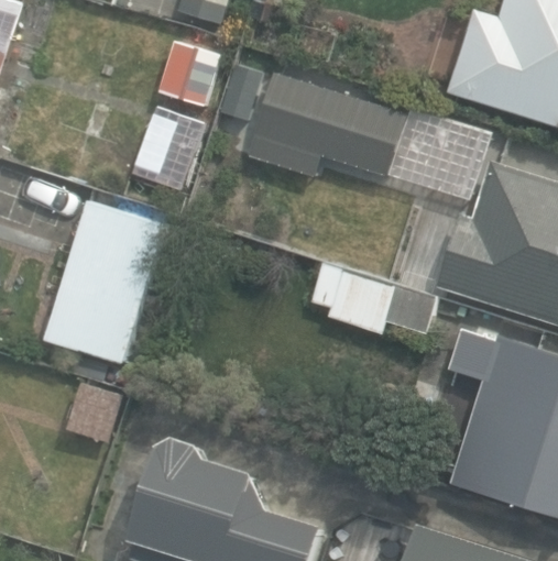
[(0,69),(20,4),(4,0),(0,0),(0,69)]
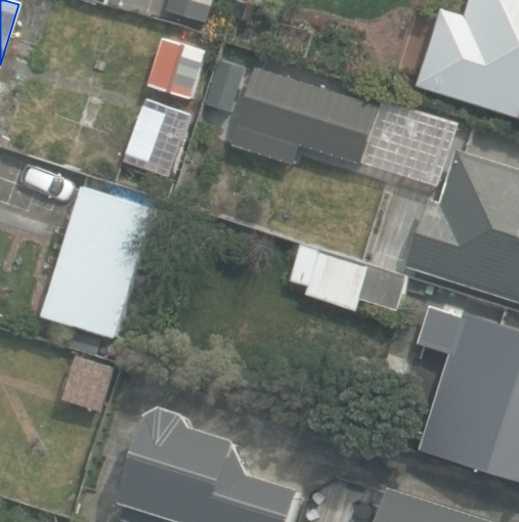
[(210,0),(167,0),(164,9),(204,22),(210,0)]
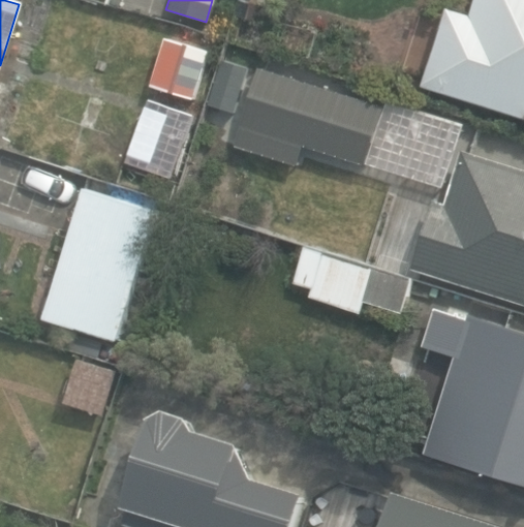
[(443,7),(419,86),(523,119),(523,0),(470,0),(466,14),(443,7)]
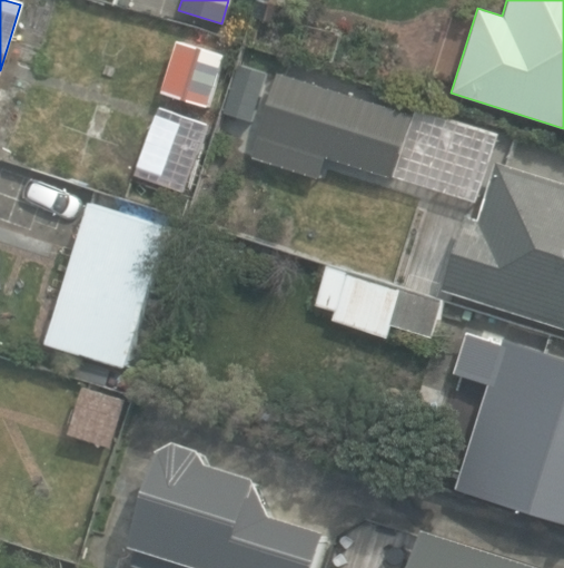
[(159,92),(206,107),(223,54),(175,40),(159,92)]
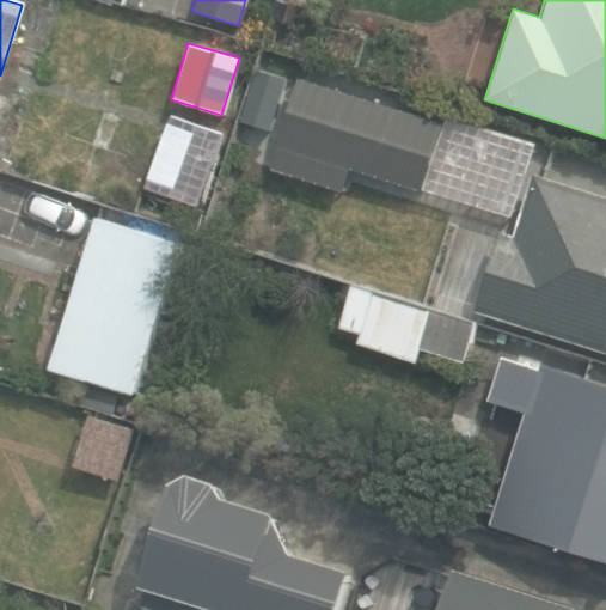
[(195,207),(221,133),(169,114),(141,188),(195,207)]
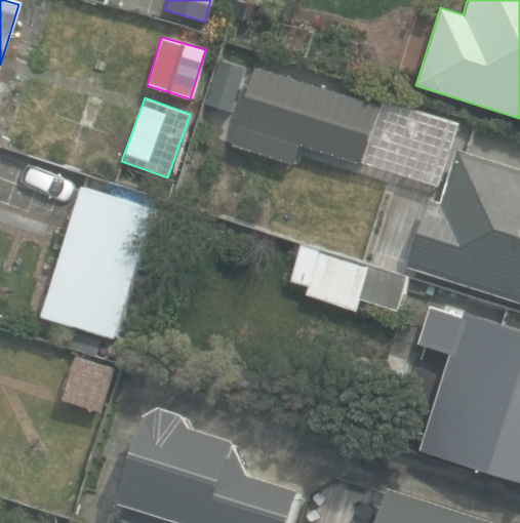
[(428,197),(406,267),(519,302),(519,169),(455,149),(439,200),(428,197)]
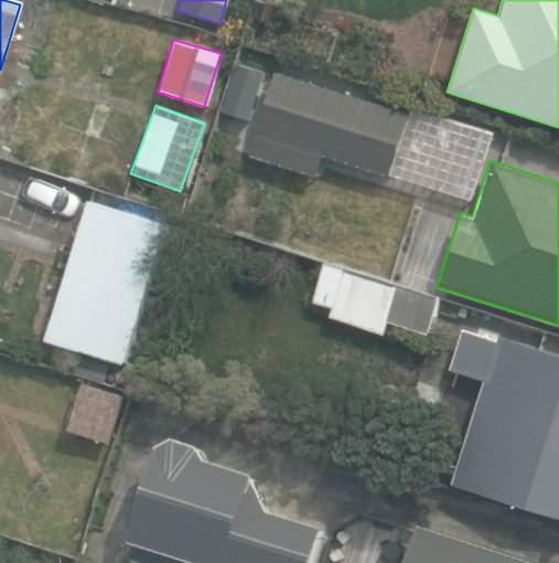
[(164,224),(85,200),(79,219),(77,218),(73,234),(76,235),(43,340),(121,364),(164,224)]
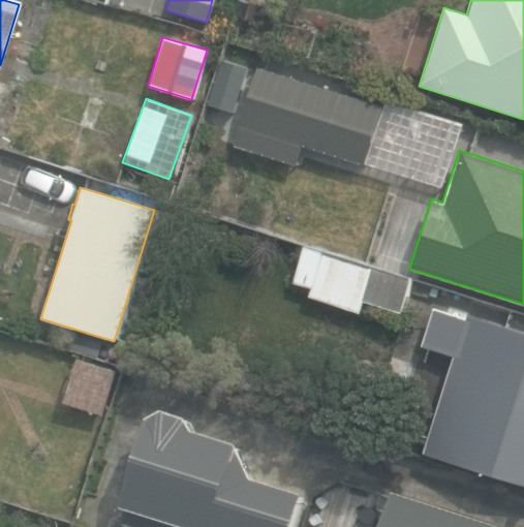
[(399,311),(409,278),(300,246),(289,284),(308,289),(305,298),(357,313),(361,300),(399,311)]
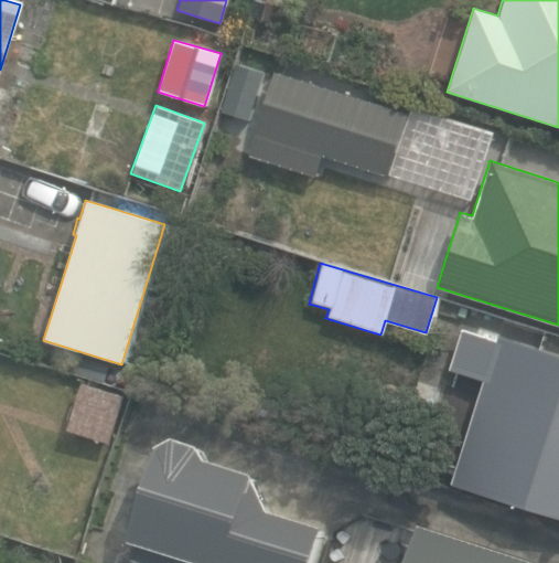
[(482,381),(449,485),(558,519),(558,352),(496,333),(494,341),(460,329),(447,370),(482,381)]
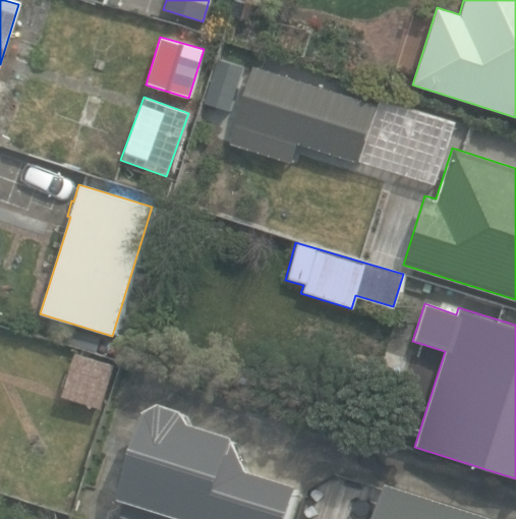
[(60,396),(99,408),(112,364),(73,353),(60,396)]
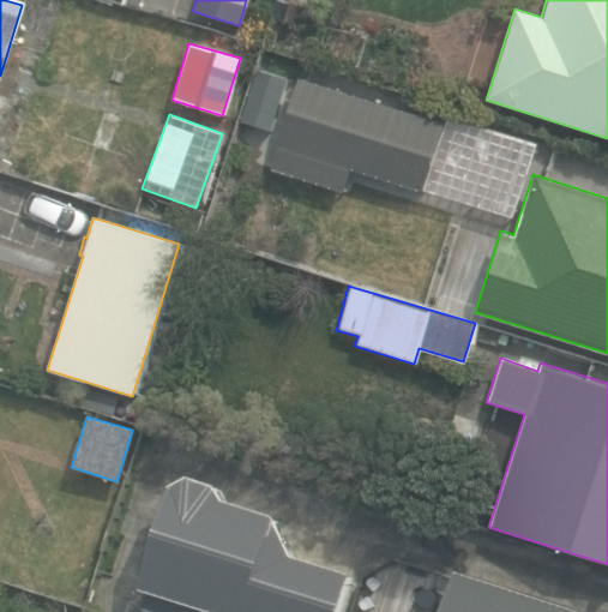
[(136,589),(143,593),(138,609),(148,611),(337,611),(349,573),(292,556),(272,513),(223,499),(212,483),(188,475),(168,485),(136,589)]
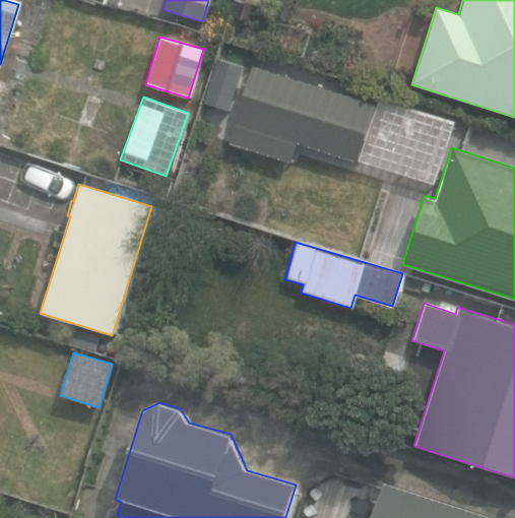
[(498,517),(386,482),(376,517),(498,517)]
